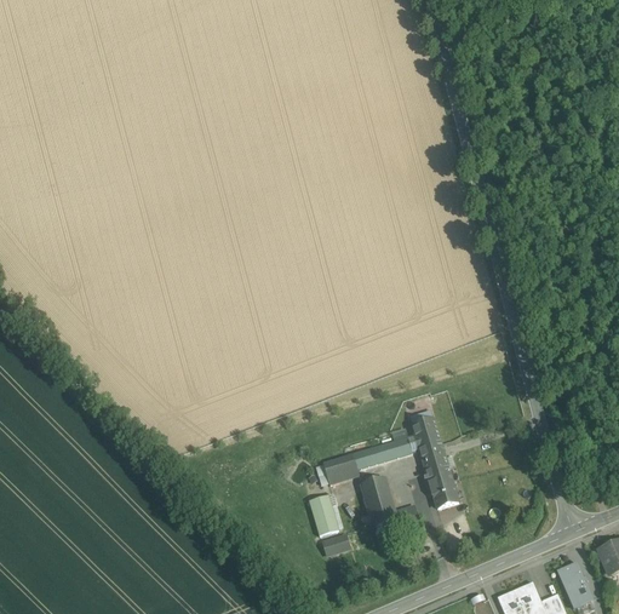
[(452,481),(433,417),(412,423),(431,487),(452,481)]
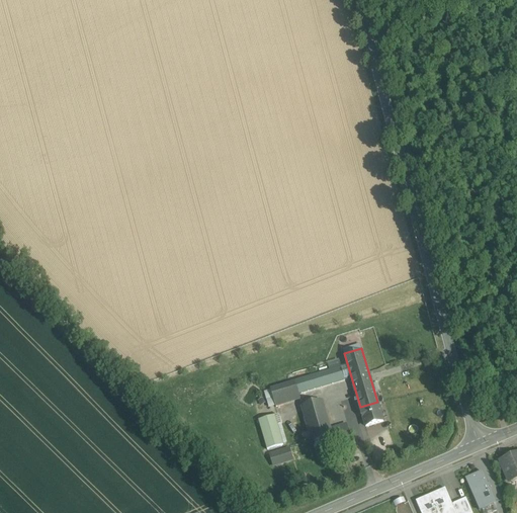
[(340,363),(293,378),(297,390),(344,375),(340,363)]
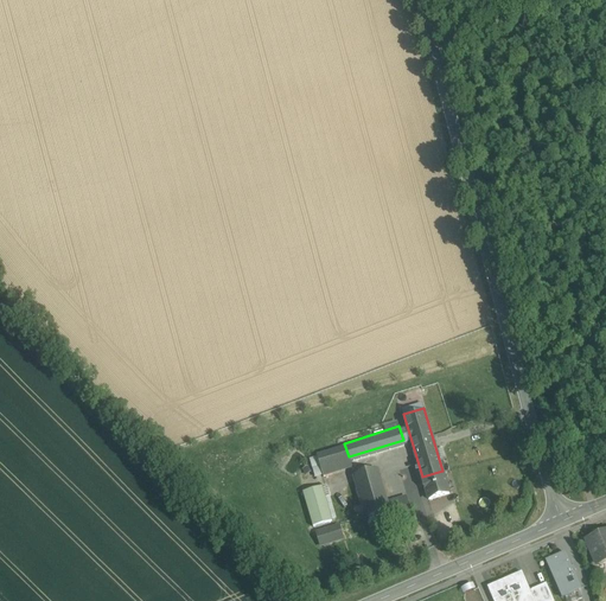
[(344,443),(317,452),(323,472),(351,464),(349,456),(344,443)]
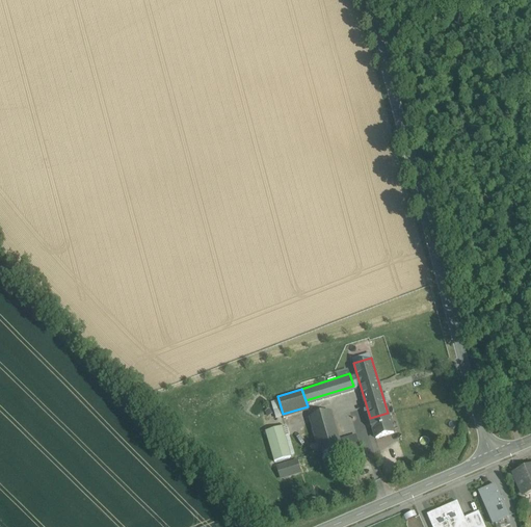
[(329,409),(310,414),(320,450),(340,444),(338,437),(329,409)]
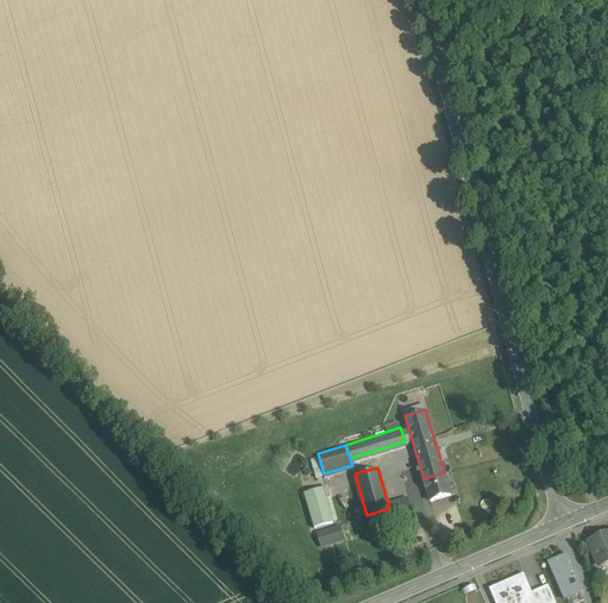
[(444,472),(424,478),(430,496),(450,490),(444,472)]
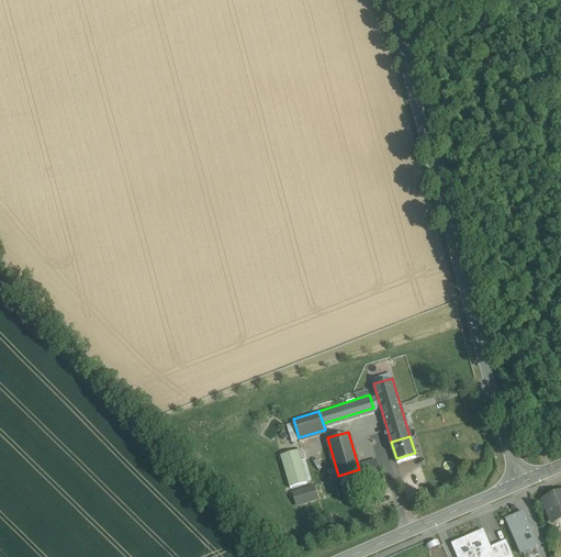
[(289,483),(311,476),(301,444),(279,450),(289,483)]
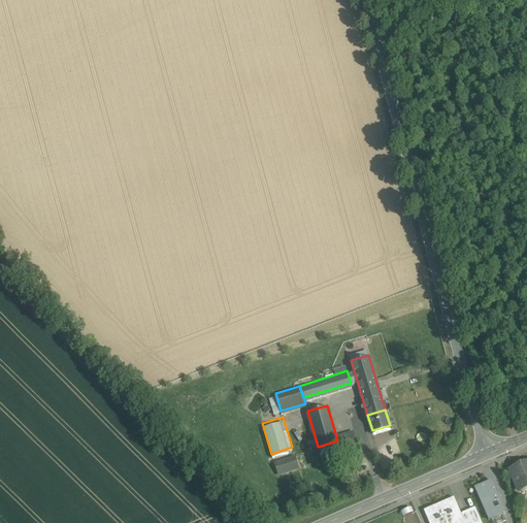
[(352,428),(335,433),(337,440),(340,449),(357,445),(352,428)]
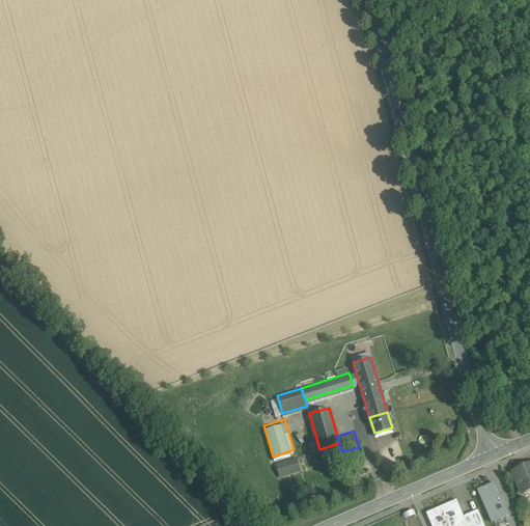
[(296,457),(276,463),(279,472),(299,467),(296,457)]
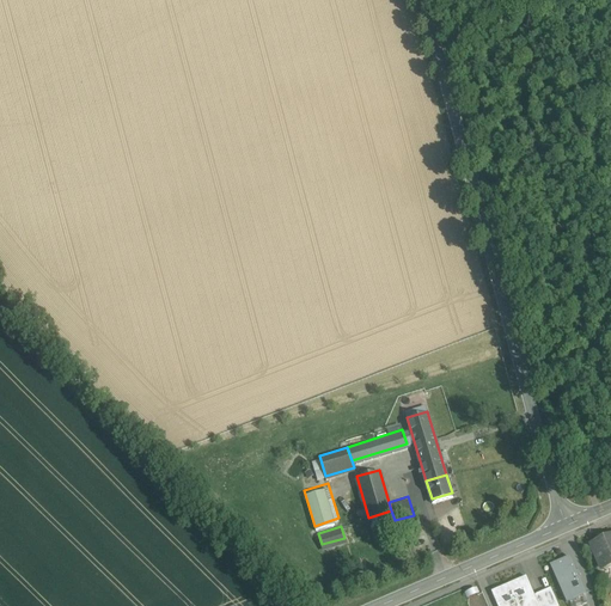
[(610,532),(591,540),(602,564),(610,559),(610,532)]
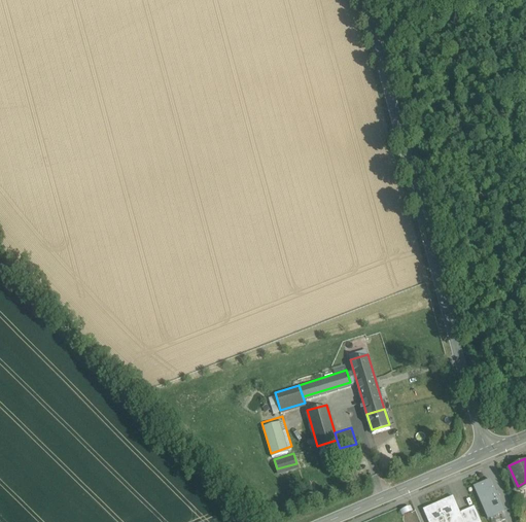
[(490,477),(472,484),(486,515),(503,507),(490,477)]
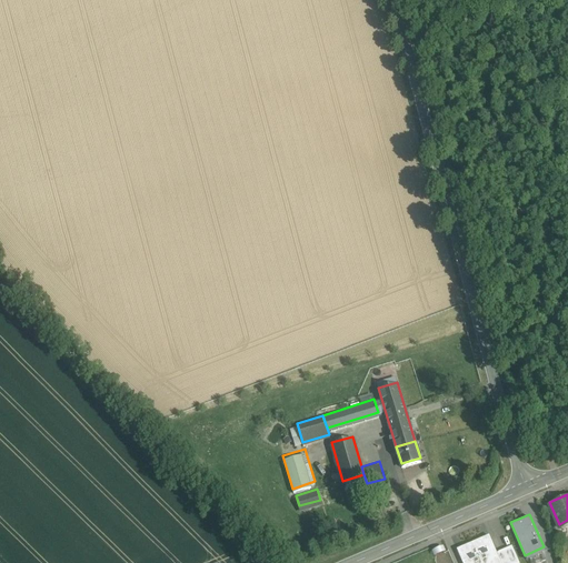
[(482,562),(496,562),(501,561),(489,533),(472,540),(482,562)]
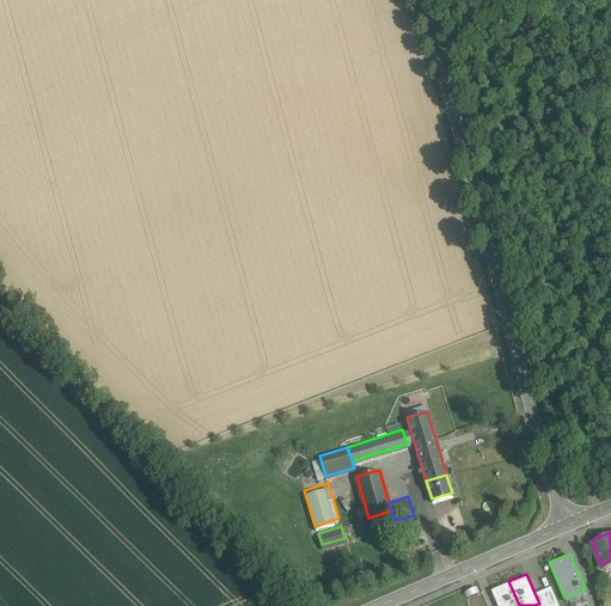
[(499,605),(519,605),(508,581),(492,589),(499,605)]
